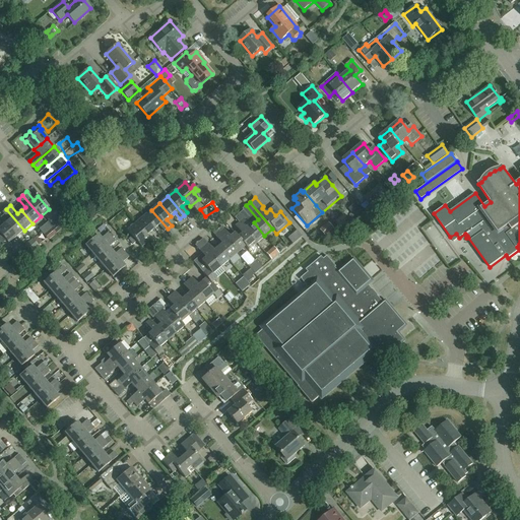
[(16,237),(24,231),(6,209),(2,212),(9,220),(5,224),(10,231),(16,237)]
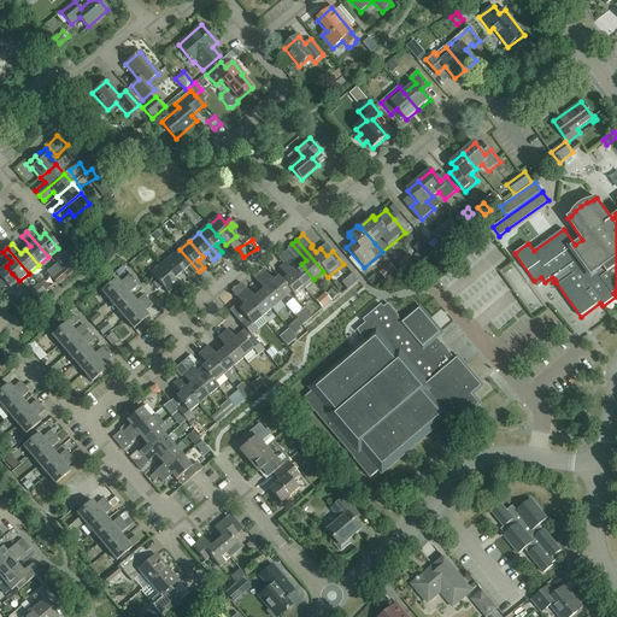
[(199,271),(180,250),(170,257),(183,272),(188,268),(194,275),(199,271)]
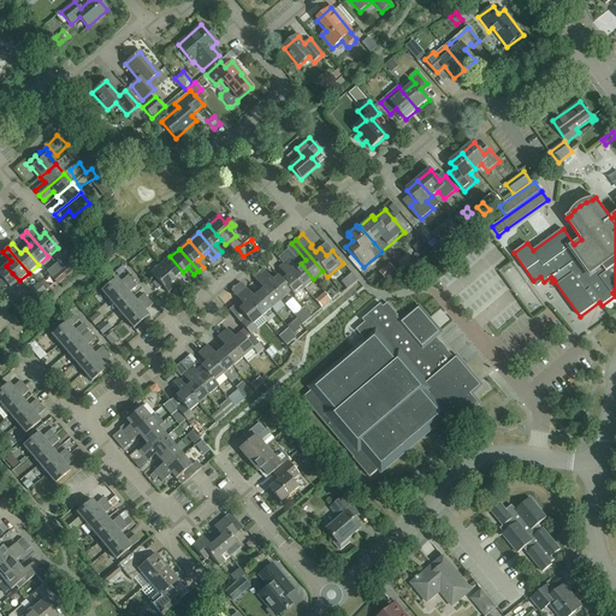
[(313,279),(301,264),(296,268),(283,254),(278,258),(283,264),(303,288),(313,279)]
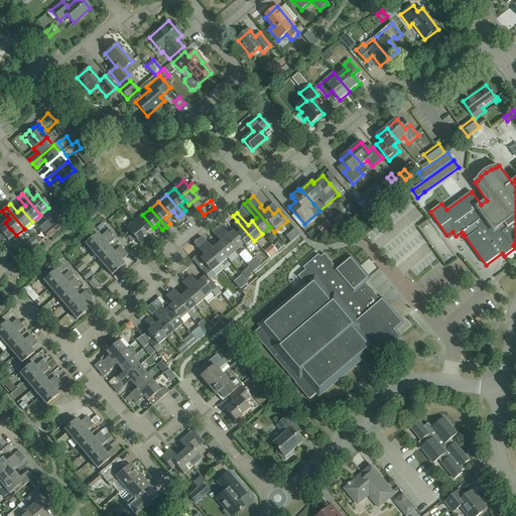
[(149,232),(153,228),(142,215),(135,222),(141,230),(149,239),(150,241),(154,237),(149,232)]
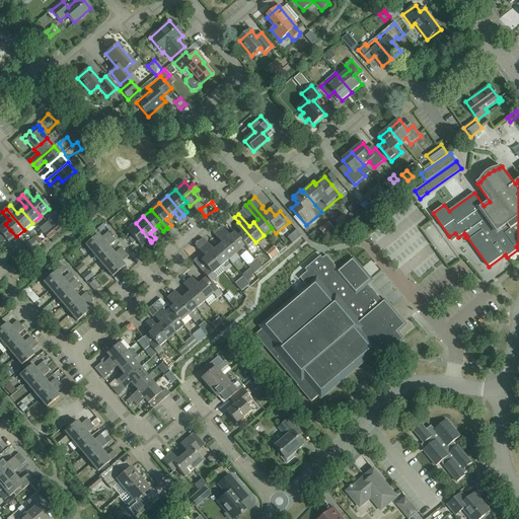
[(61,220),(52,228),(53,228),(56,233),(66,225),(61,220)]
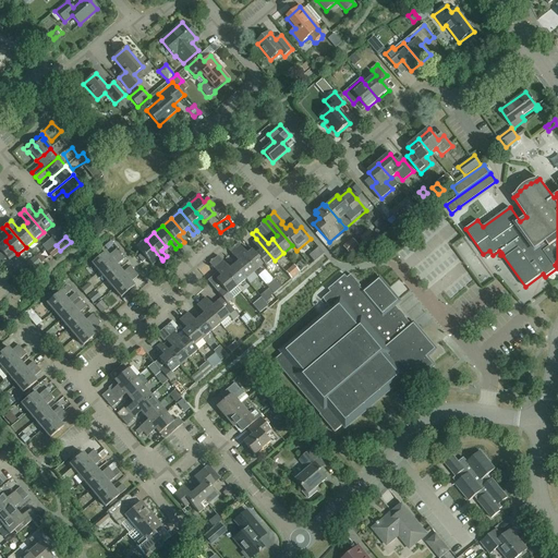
[(256,239),(253,242),(259,251),(255,254),(264,264),(263,264),(267,268),(275,261),(256,239)]
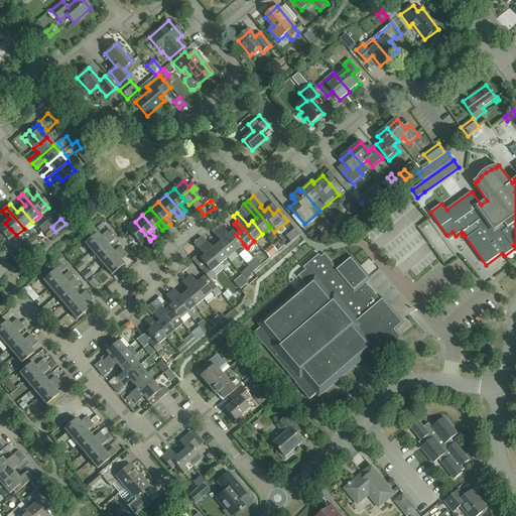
[(129,241),(141,230),(135,222),(126,229),(131,235),(127,238),(129,241)]
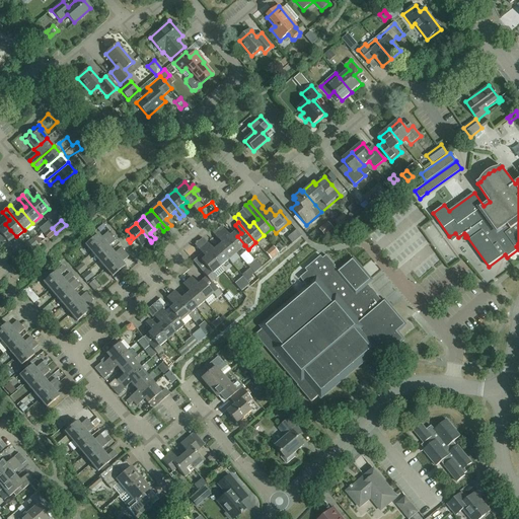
[(0,238),(10,230),(5,224),(0,227),(0,238)]
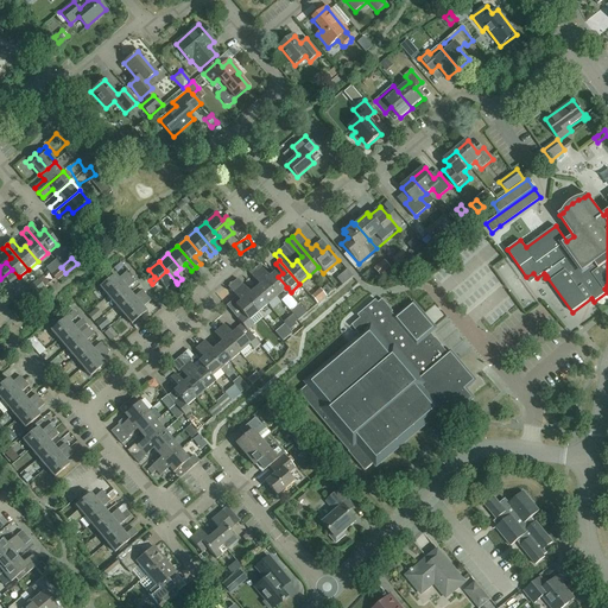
[(65,273),(62,267),(51,276),(56,282),(65,273)]
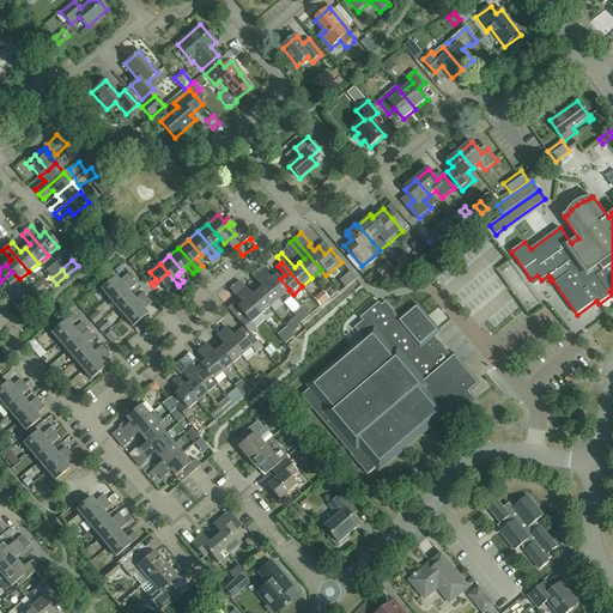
[(280,279),(277,274),(272,279),(263,269),(259,274),(279,298),(289,290),(290,290),(280,279)]
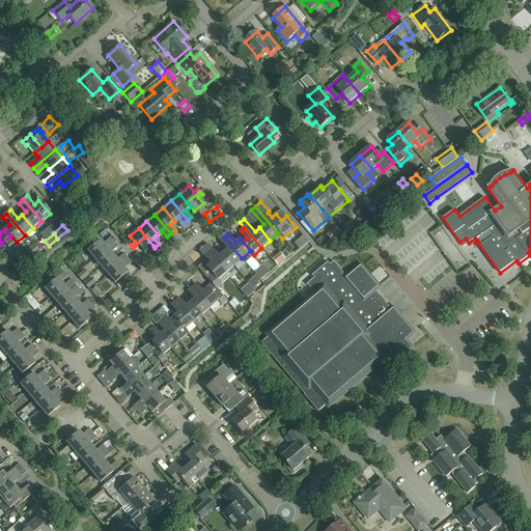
[(10,235),(0,244),(0,249),(1,250),(5,254),(9,251),(8,249),(17,242),(10,235)]
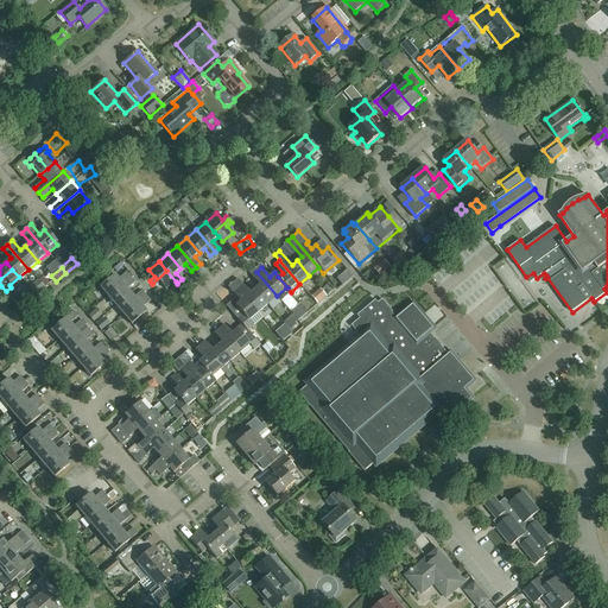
[(165,290),(176,282),(166,271),(152,284),(154,286),(159,283),(165,290)]
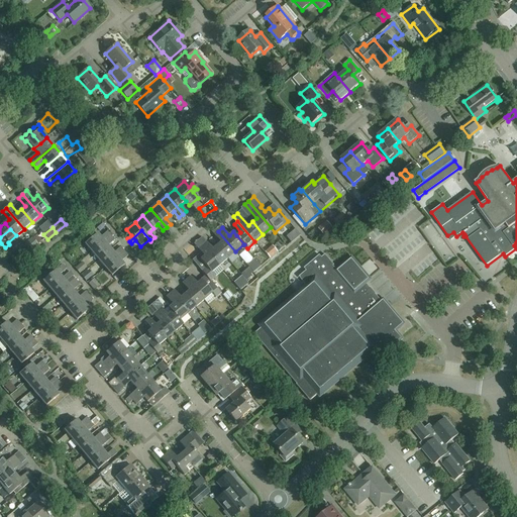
[(227,259),(235,251),(218,231),(214,234),(220,242),(216,245),(227,259)]
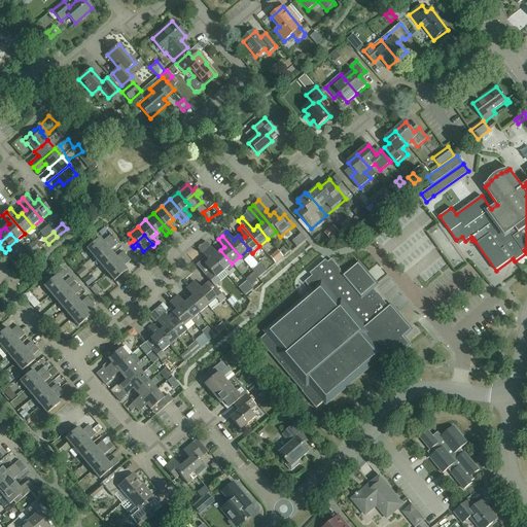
[(93,257),(112,241),(109,237),(102,243),(99,239),(86,249),(93,257)]
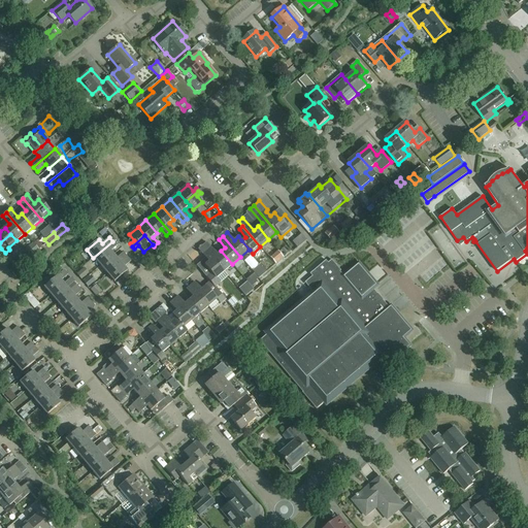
[(100,266),(113,255),(110,252),(117,245),(112,241),(93,258),(100,266)]
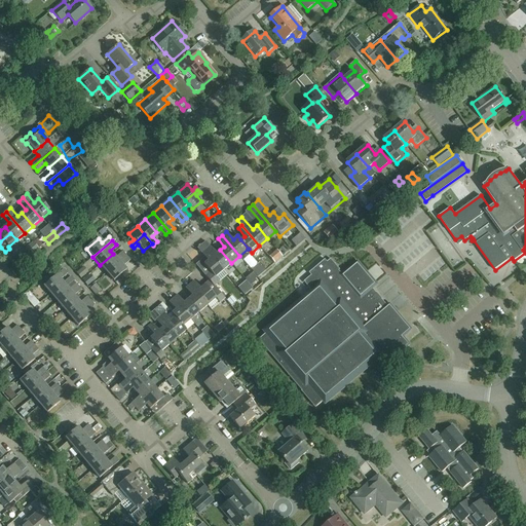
[(231,263),(220,250),(216,254),(205,240),(201,245),(223,270),(231,263)]
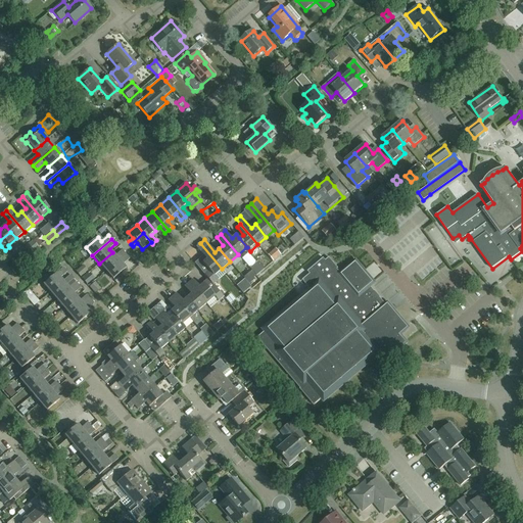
[(214,276),(222,269),(200,243),(196,246),(203,255),(199,259),(207,269),(203,273),(212,284),(218,280),(214,276)]
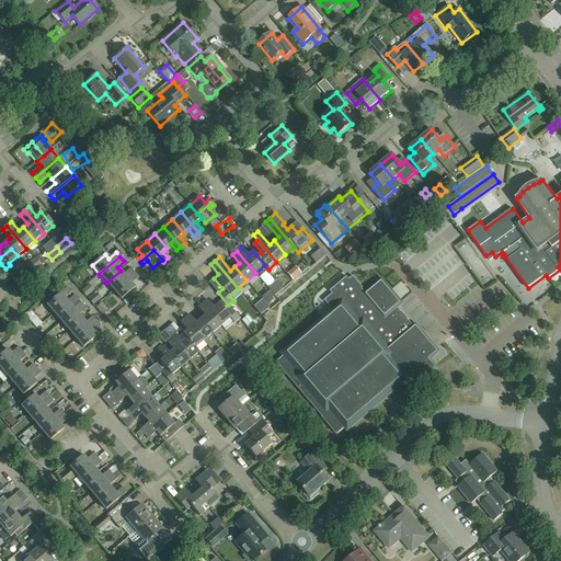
[(301,273),(307,267),(302,262),(296,267),(299,271),(301,273)]
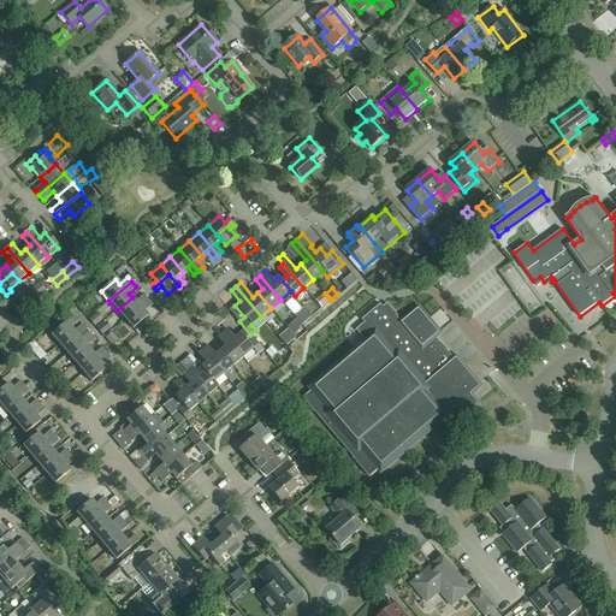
[(125,320),(148,301),(143,295),(136,302),(132,297),(117,311),(125,320)]
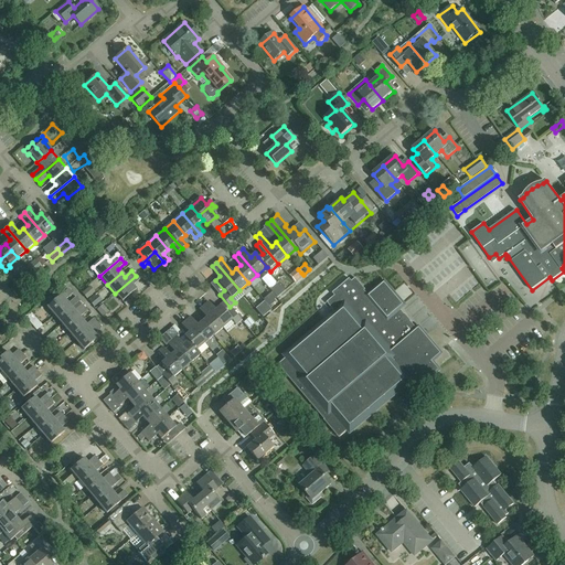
[(136,276),(115,294),(123,302),(136,290),(132,286),(140,280),(136,276)]
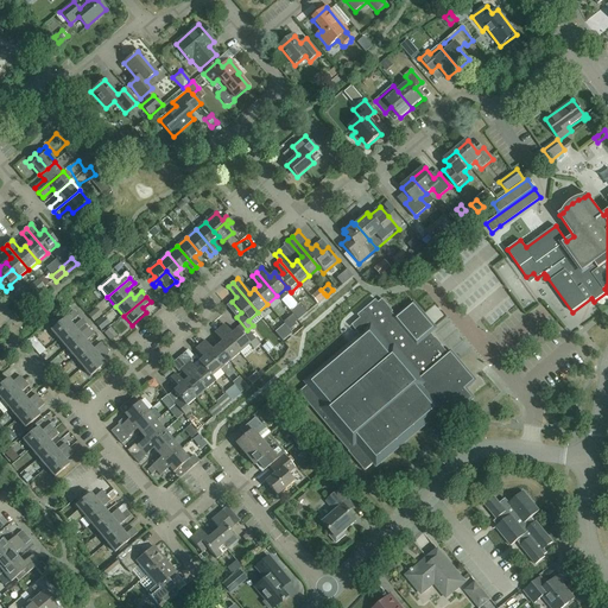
[(393,312),(382,301),(379,304),(377,301),(358,317),(360,320),(352,327),(361,337),(308,384),(309,385),(298,393),(348,453),(363,472),(375,462),(377,464),(438,412),(445,420),(472,399),(464,391),(474,382),(464,371),(461,374),(454,366),(456,363),(430,333),(434,329),(413,305),(397,320),(392,314),(393,312)]
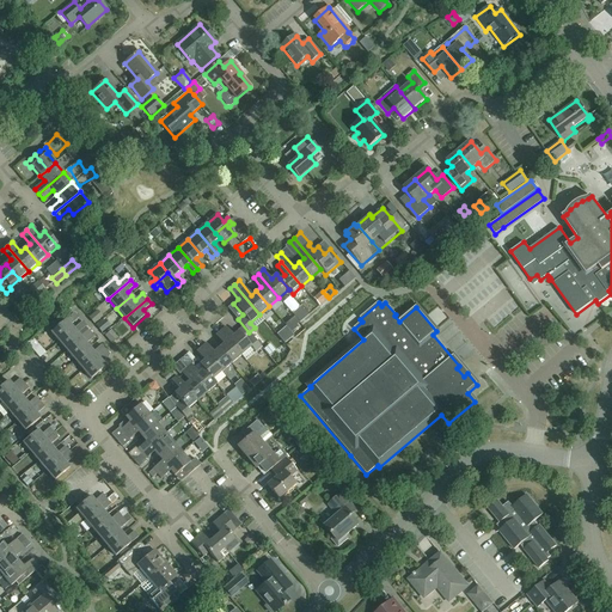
[(95,324),(103,317),(97,310),(89,318),(95,324)]
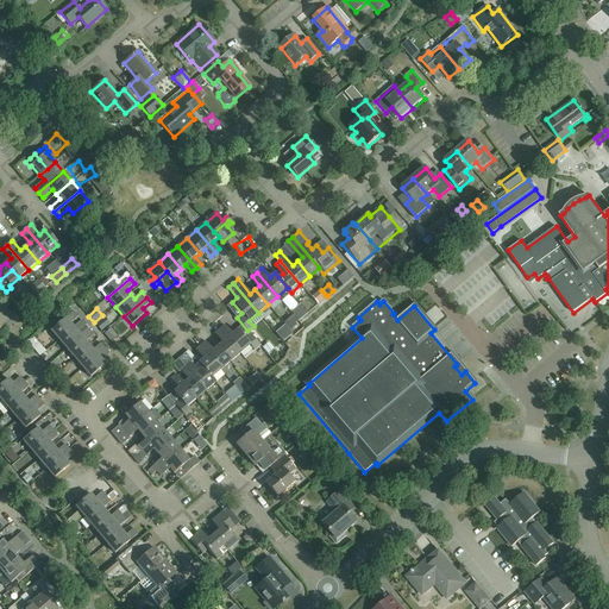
[(305,308),(295,316),(299,321),(308,313),(305,308)]
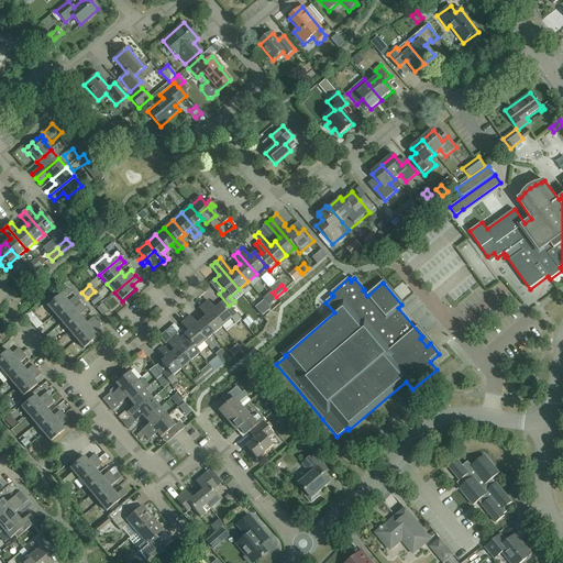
[(54,315),(54,316),(67,304),(65,300),(73,294),(67,288),(46,307),(54,315)]
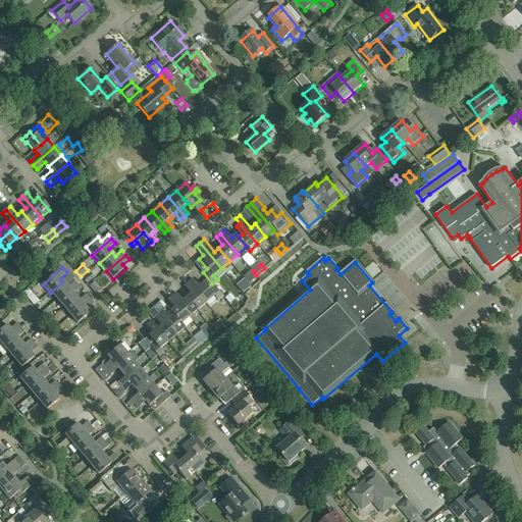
[(248,282),(256,275),(253,271),(252,270),(243,277),(248,282)]
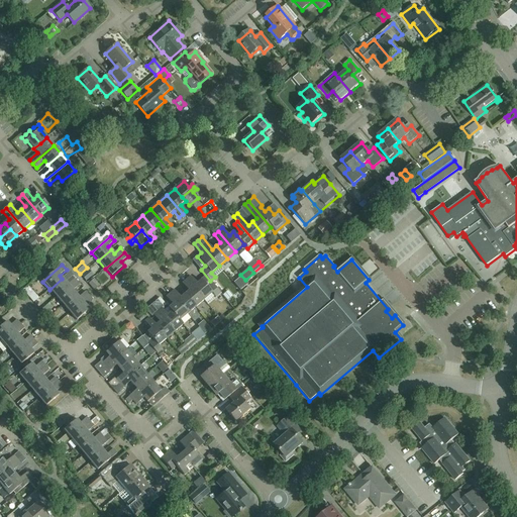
[(81,276),(86,281),(93,275),(89,270),(81,276)]
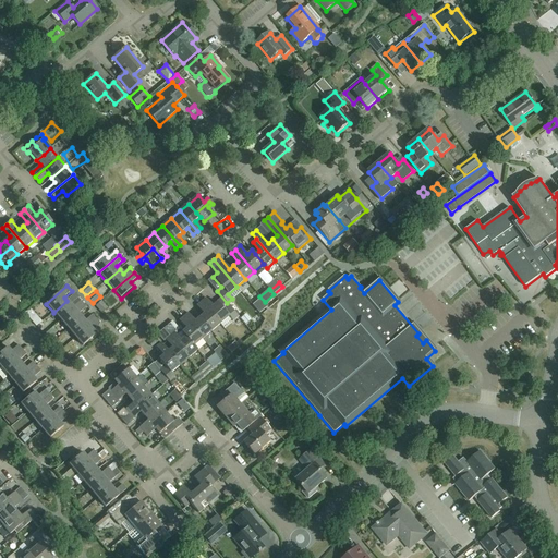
[(61,320),(82,303),(77,299),(71,305),(67,301),(53,313),(61,320)]
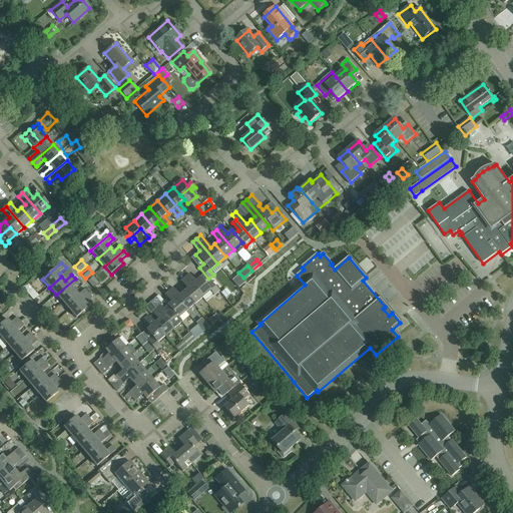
[(185,278),(202,298),(210,292),(214,296),(219,292),(209,280),(204,284),(199,278),(195,282),(189,275),(185,278)]
